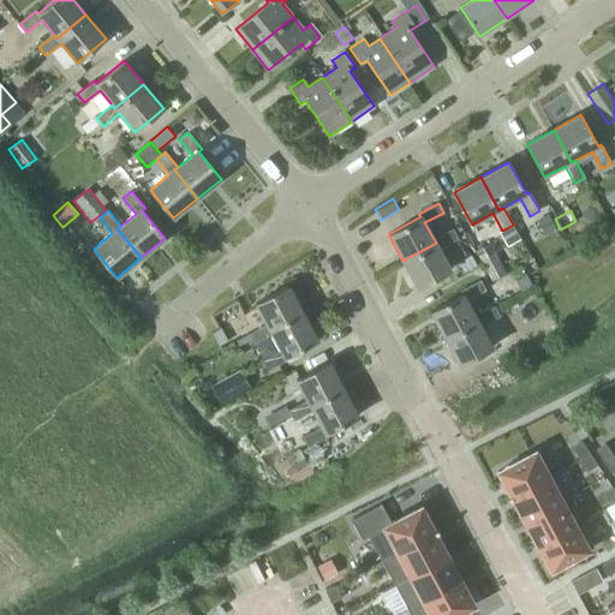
[(458,239),(455,233),(453,230),(434,239),(436,243),(402,261),(417,288),(451,270),(439,249),(458,239)]
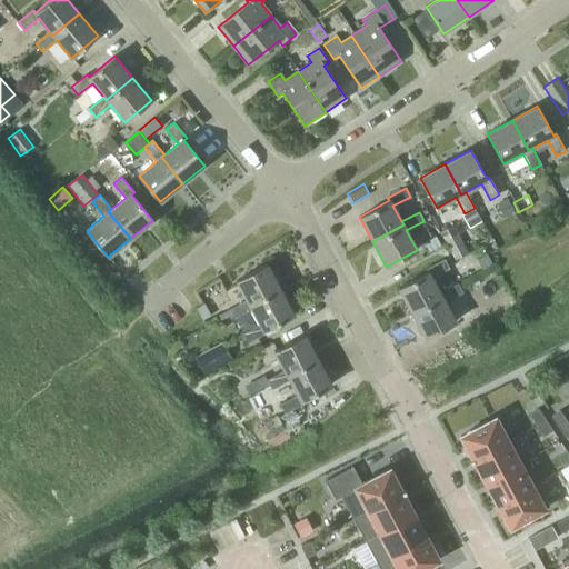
[(452,225),(439,232),(455,260),(468,252),(452,225)]
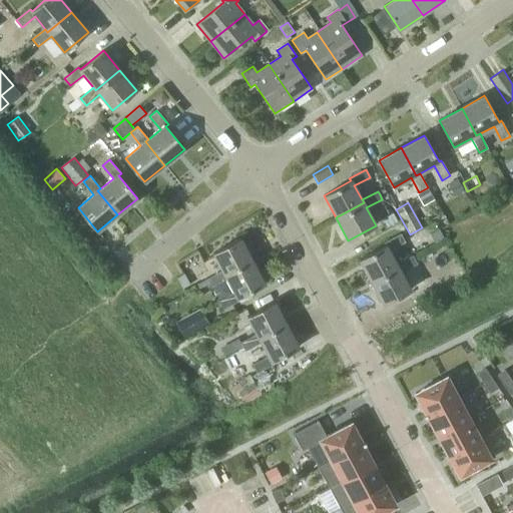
[(382,218),(387,227),(397,221),(393,213),(382,218)]
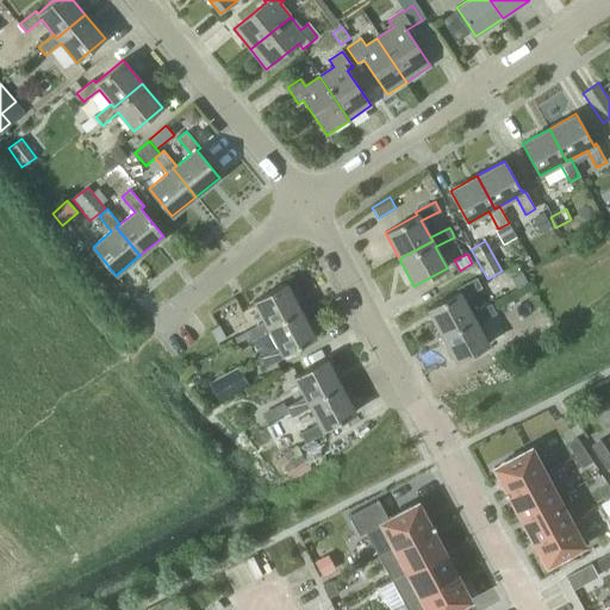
[(522,272),(512,278),(517,288),(528,282),(522,272)]
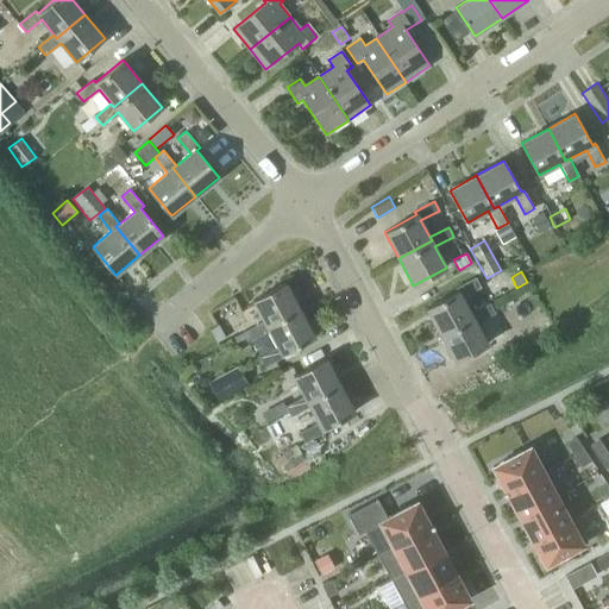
[(473,318),(471,313),(462,297),(481,287),(476,277),(456,288),(458,292),(426,308),(440,336),(473,318)]
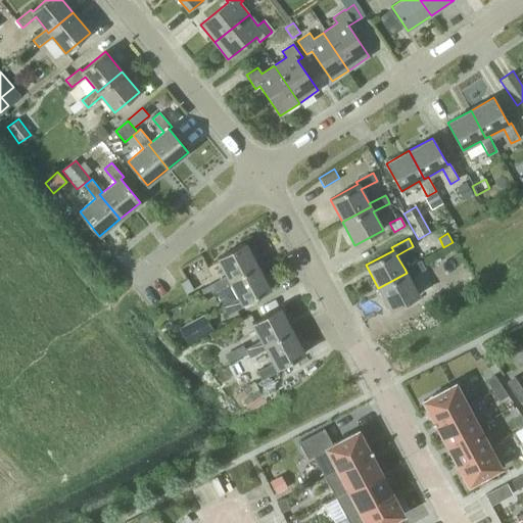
[(230,281),(257,267),(245,243),(218,258),(227,276),(210,285),(216,293),(231,285),(230,281)]
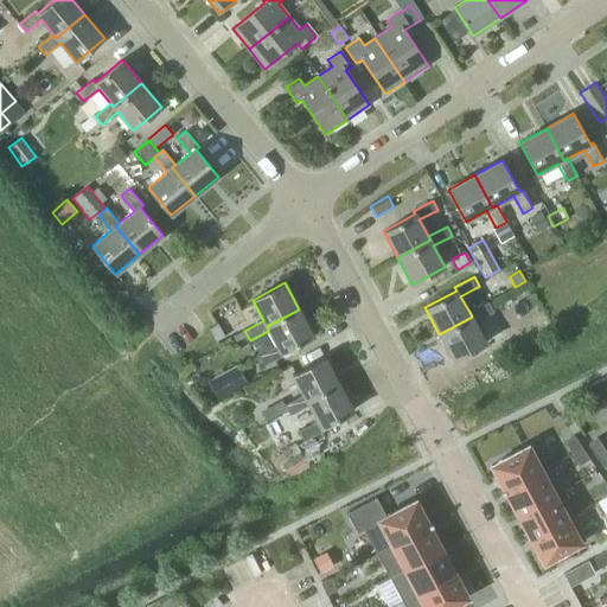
[(474,323),(493,312),(489,302),(470,312),(472,317),(439,334),(453,360),(486,343),(474,323)]
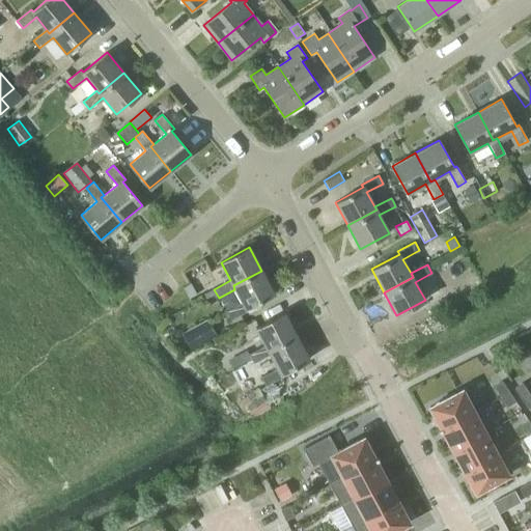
[(233,285),(234,289),(243,303),(226,312),(231,320),(248,311),(247,308),(274,294),(261,271),(233,285)]
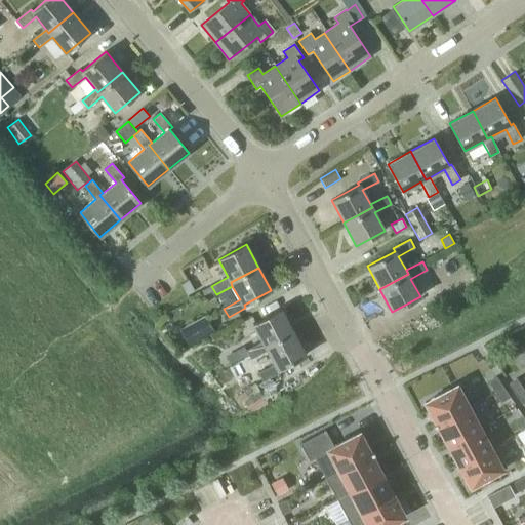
[(195,291),(189,280),(180,285),(188,296),(195,291)]
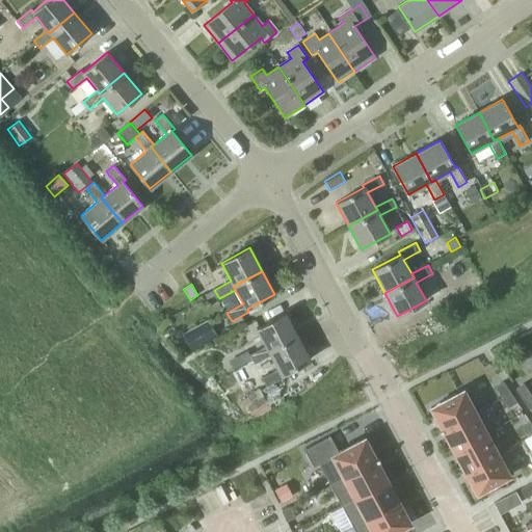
[(268,351),(297,337),(285,313),(257,327),(266,346),(249,354),(251,358),(254,363),(270,354),(268,351)]
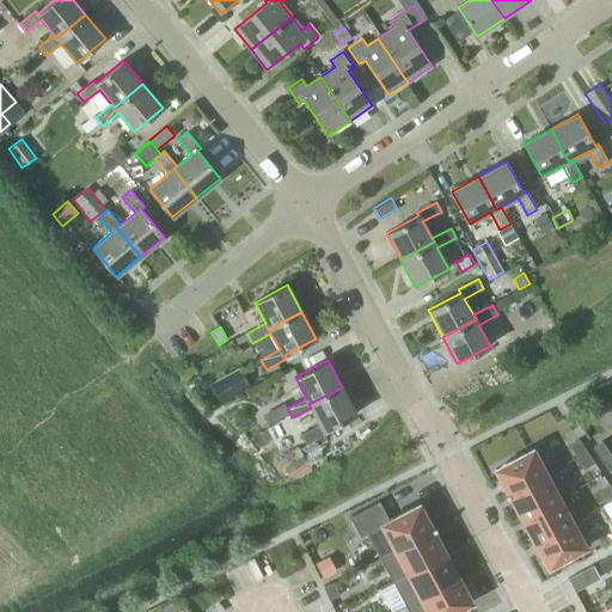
[(250,387),(239,368),(209,384),(219,403),(250,387)]
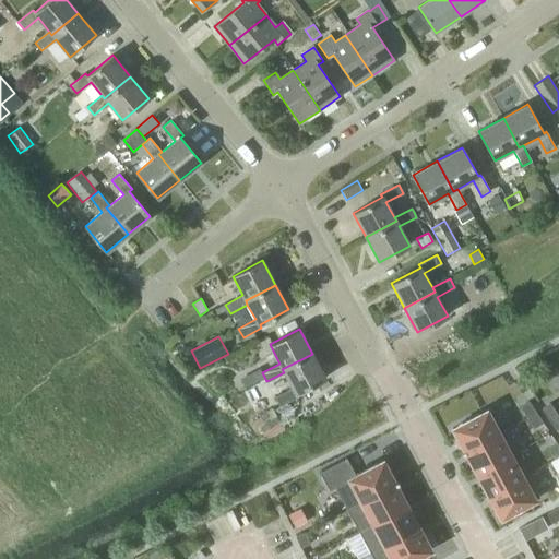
[(296,393),(325,378),(312,354),(282,369),(284,372),(292,388),(274,396),(278,405),(297,396),(296,393)]
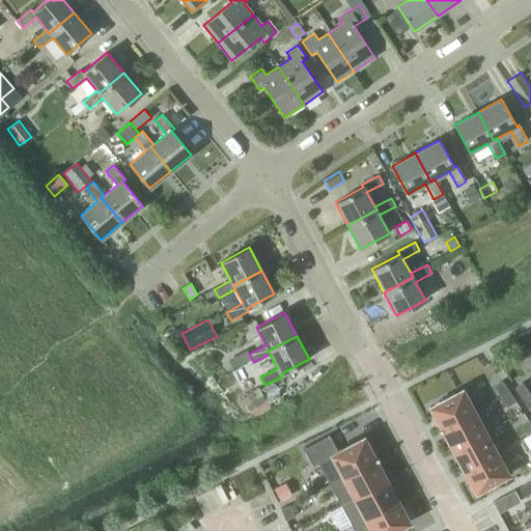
[(247,350),(235,355),(241,364),(251,358),(249,354),(247,350)]
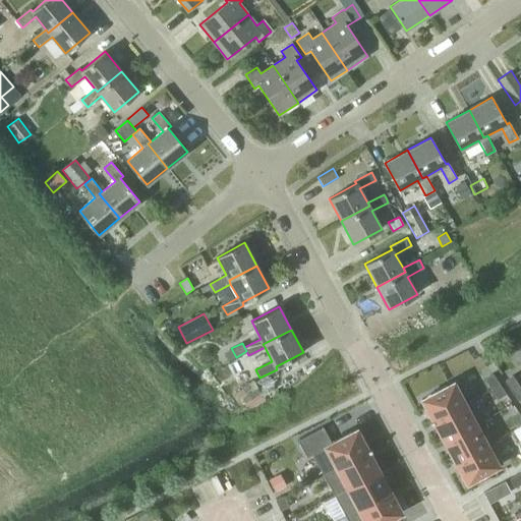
[(499,384),(493,373),(484,379),(491,389),(499,384)]
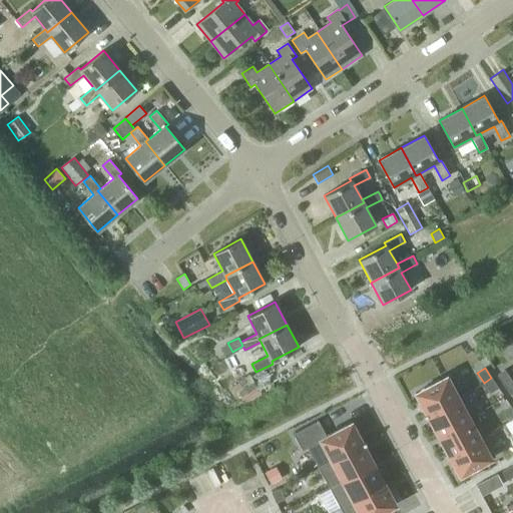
[(503,385),(511,380),(504,370),(497,375),(503,385)]
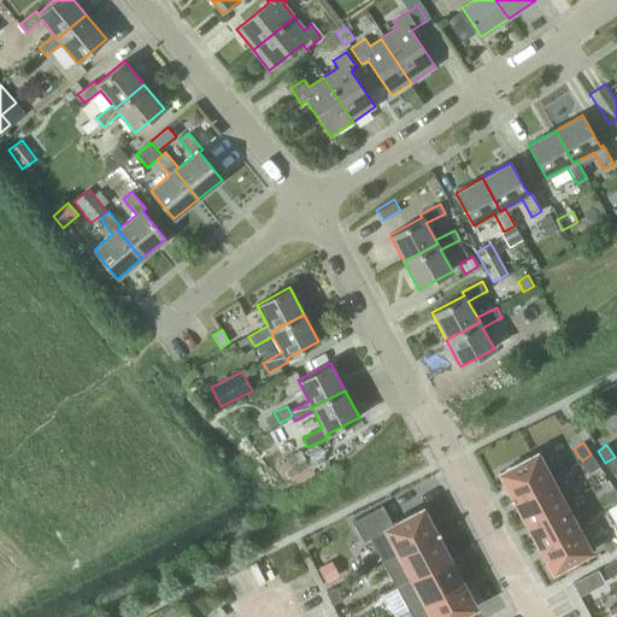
[(509,498),(509,499),(556,475),(542,450),(499,472),(511,497),(509,498)]
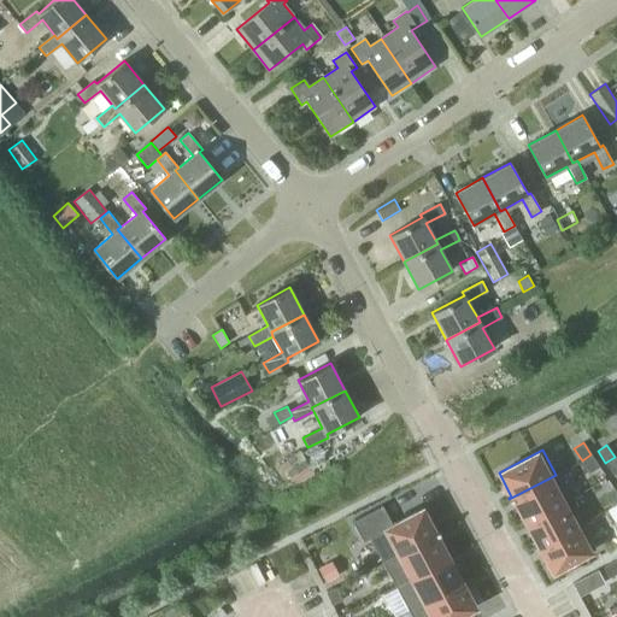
[(591,454),(582,460),(589,472),(599,466),(591,454)]
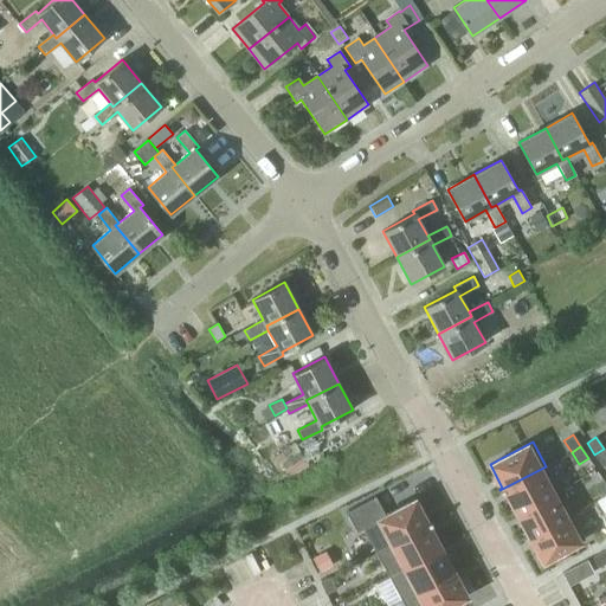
[(605,452),(604,449),(594,455),(603,466),(605,463),(605,452)]
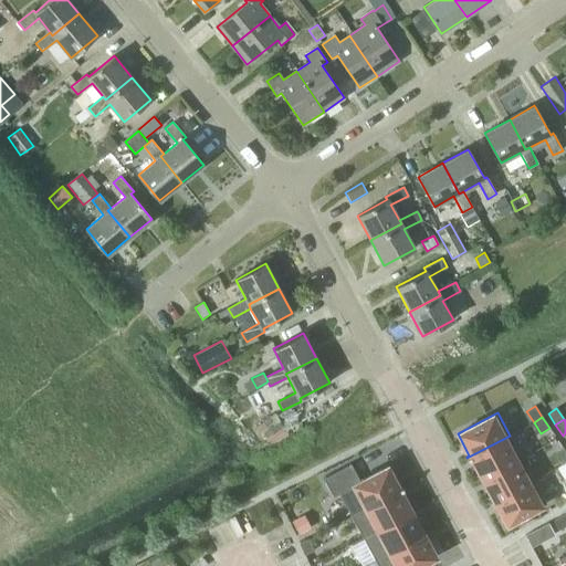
[(482,479),(522,458),(510,436),(467,458),(468,460),(471,458),(482,479)]
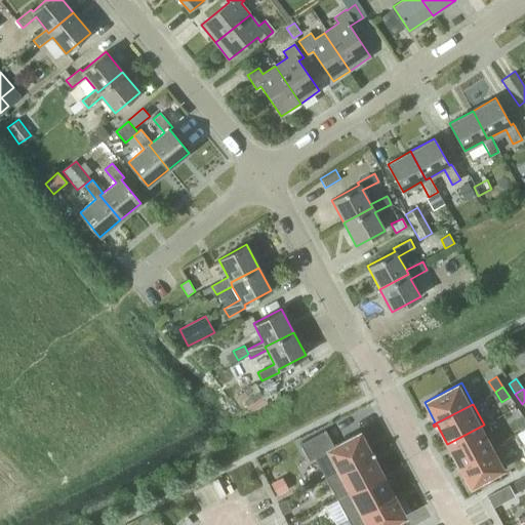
[(521,431),(524,428),(524,419),(522,415),(514,420),(521,431)]
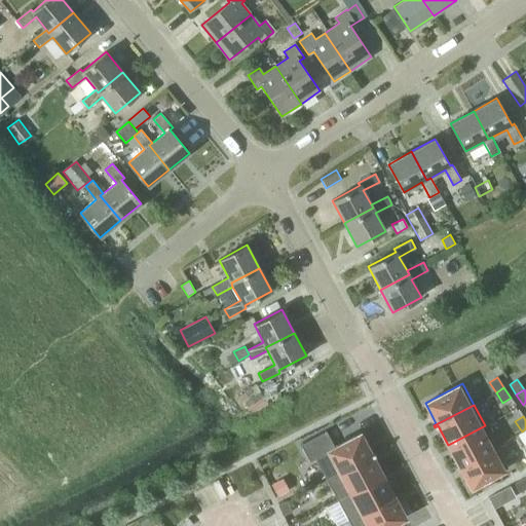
[(448,445),(459,466),(496,446),(485,425),(448,445)]
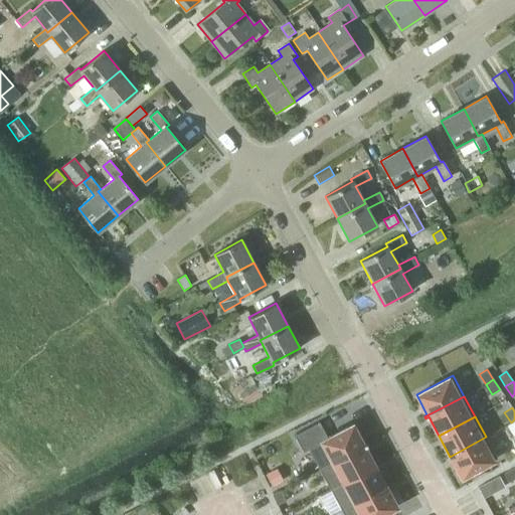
[(308,448),(319,469),(366,444),(365,443),(363,444),(352,424),(308,448)]
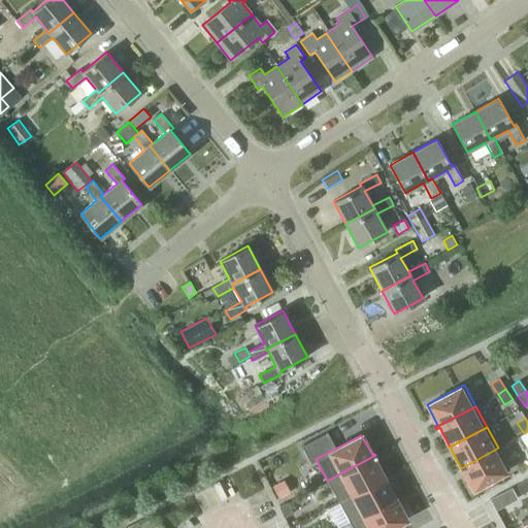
[(509,469),(498,448),(461,468),(472,489),(509,469)]
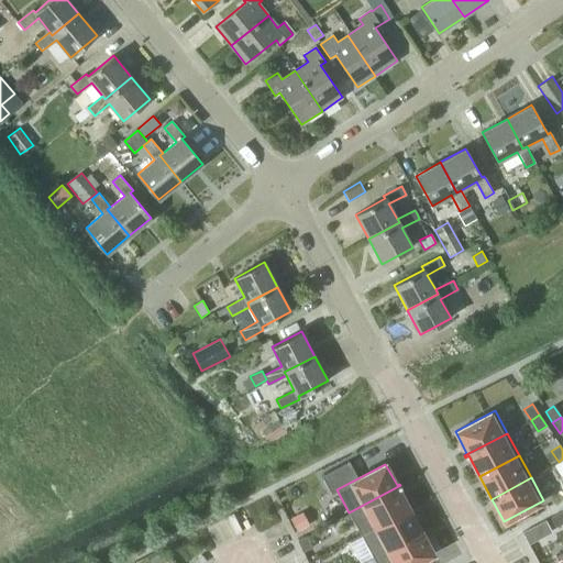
[(400,485),(349,512),(361,534),(409,509),(398,488),(401,486),(400,485)]
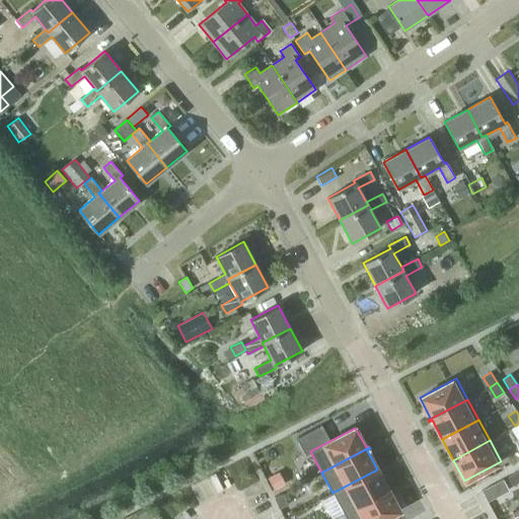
[(388,490),(377,469),(332,493),(344,514),(388,490)]
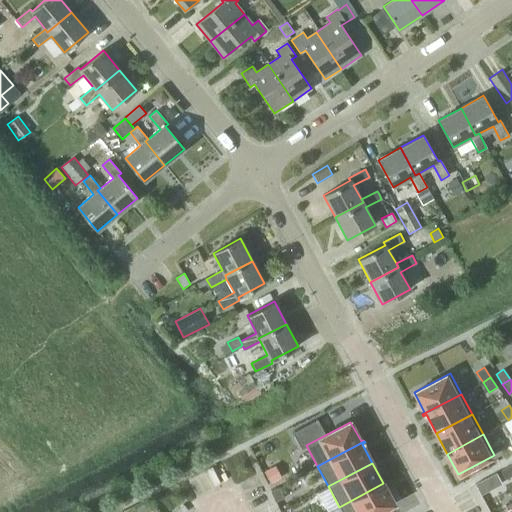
[(264,471),(271,484),(282,478),(275,465),(264,471)]
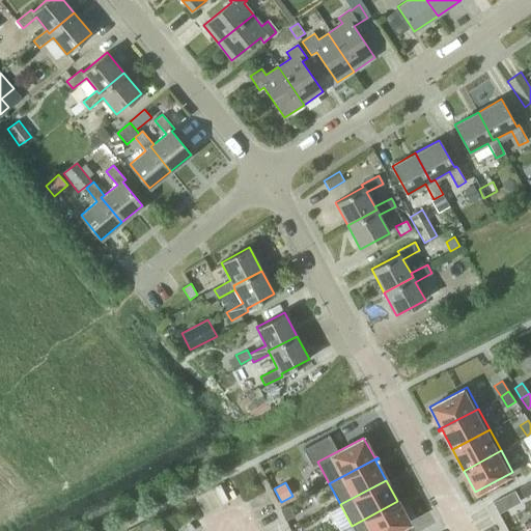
[(530,483),(530,482),(520,488),(524,497),(530,493),(530,483)]
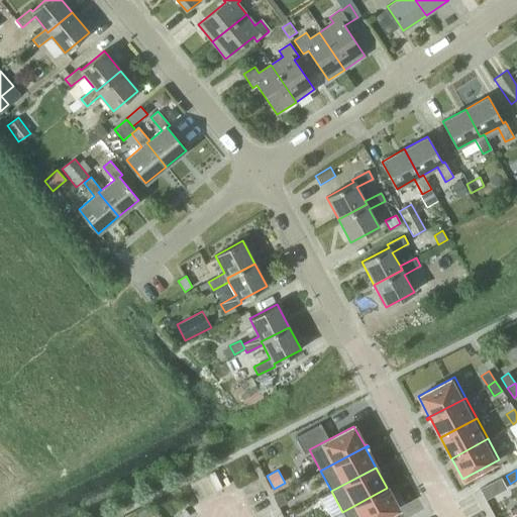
[(491,484),(480,489),(486,499),(496,494),(491,484)]
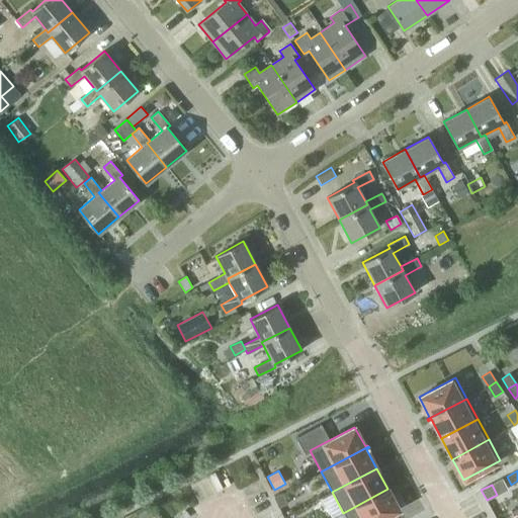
[(343,513),(345,517),(382,517),(399,510),(387,489),(343,513)]
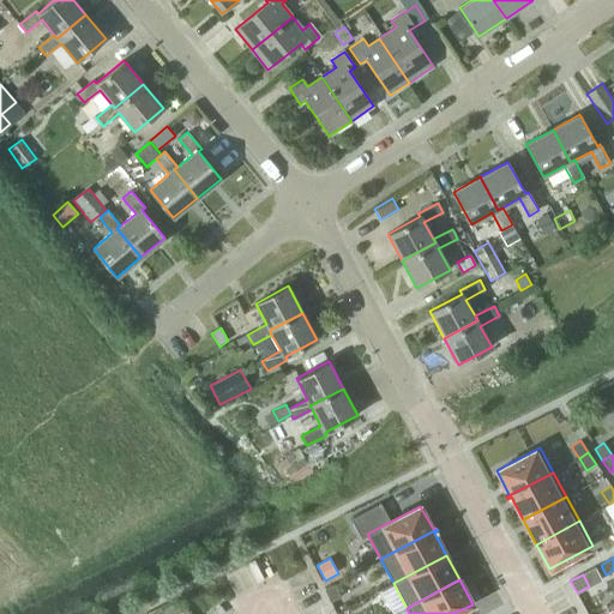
[(339,597),(333,584),(324,589),(330,602),(339,597)]
